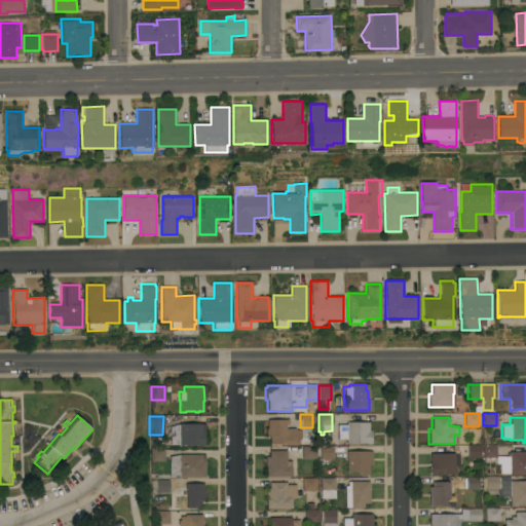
[(284,419),(287,419),(287,424),(284,424),(284,428),(294,428),(294,429),(299,429),(299,439),(297,439),(297,445),(283,445),(267,445),(267,437),(265,437),(265,435),(264,435),(263,429),(265,429),(265,420),(284,419)]
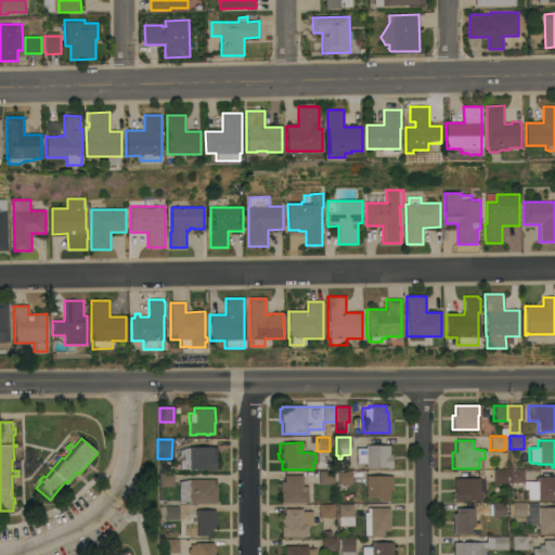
[(387,454),(388,454),(389,468),(384,468),(384,467),(363,468),(363,464),(353,464),(353,448),(363,448),(363,446),(387,446),(387,454)]
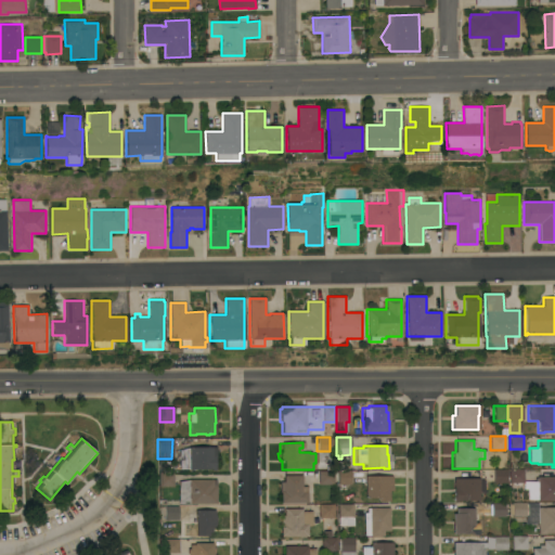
[(216,447),(216,457),(215,457),(215,470),(210,470),(210,469),(179,469),(179,450),(188,448),(216,447)]
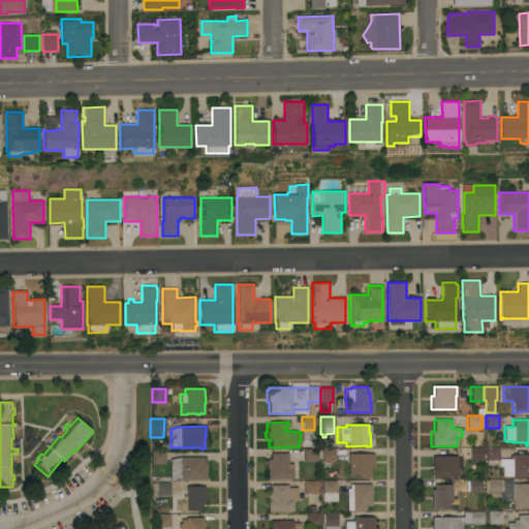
[(483,447),(483,461),(470,461),(469,447),(483,447)]
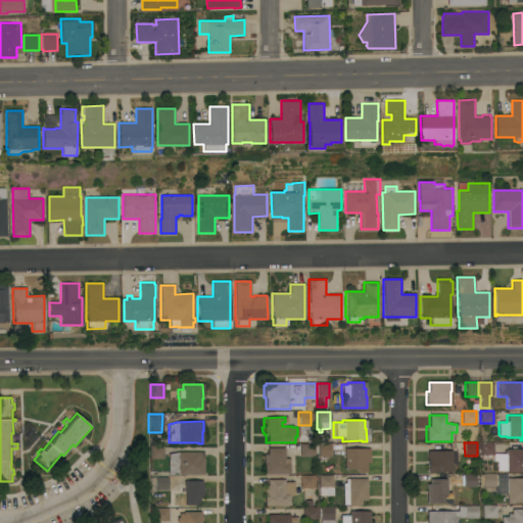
[(480,442),(492,442),(492,456),(480,456),(480,442)]
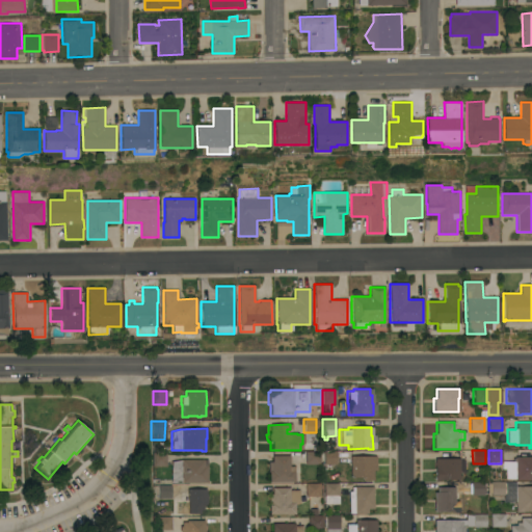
[(319,464),(304,464),(304,452),(319,451),(319,464)]
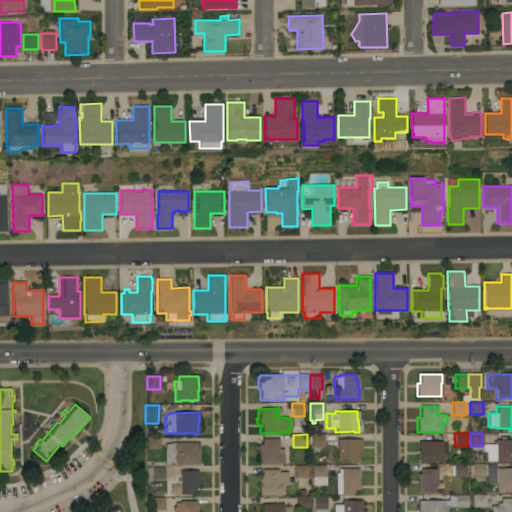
[(310,434),(323,434),(323,447),(310,447),(310,434)]
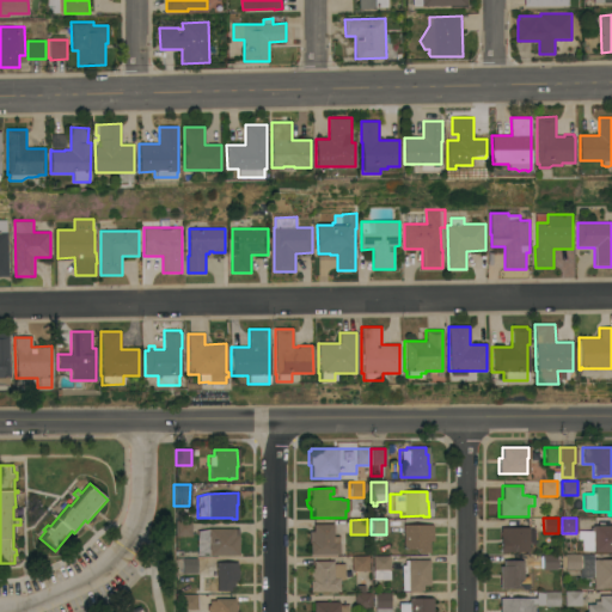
[(173,521),(190,521),(190,522),(191,522),(191,534),(190,534),(190,536),(173,536),(173,521)]
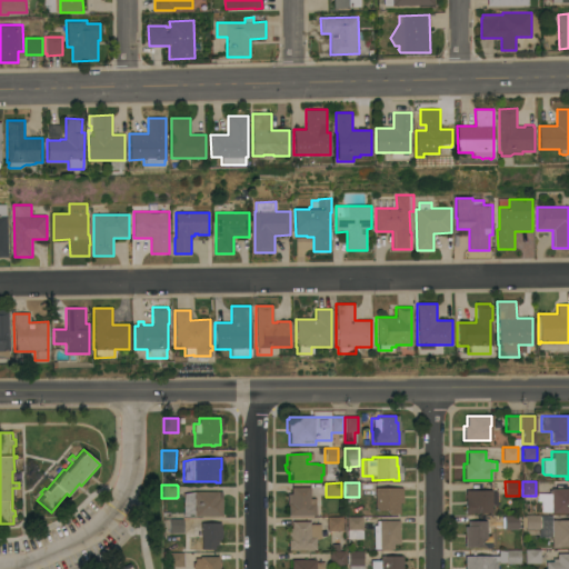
[(286,505),(285,505),(285,493),(289,493),(289,487),(307,487),(308,503),(312,503),(312,516),(286,516),(286,505)]
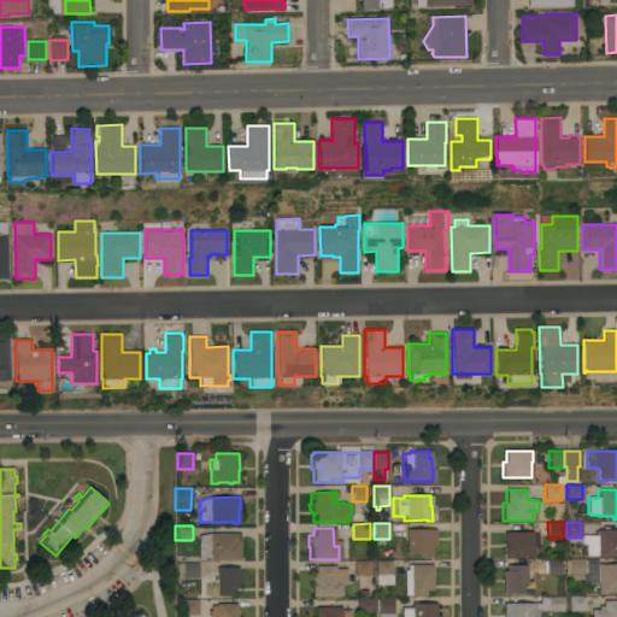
[(405,529),(435,529),(435,546),(432,546),(432,557),(421,557),(421,553),(405,554),(405,529)]
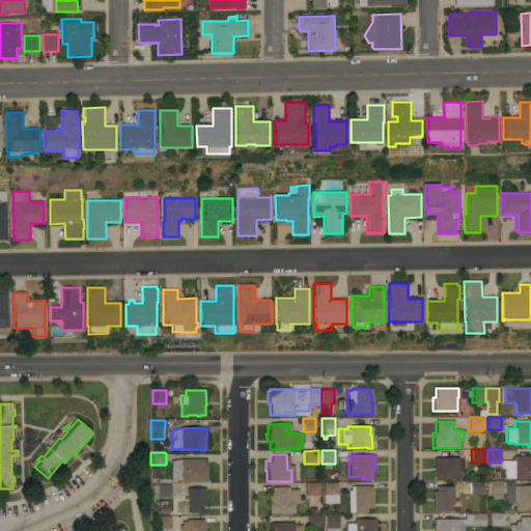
[(500,460),(513,460),(513,456),(530,456),(530,479),(513,479),(513,478),(504,478),(504,468),(500,468),(500,460)]
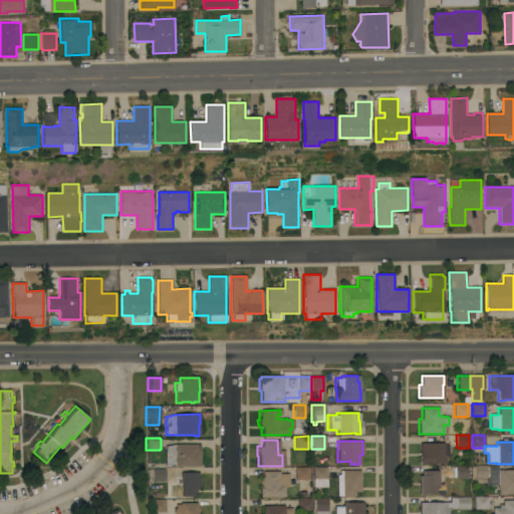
[(444,464),(424,464),(424,465),(420,465),(420,451),(422,451),(422,443),(444,443),(444,464)]
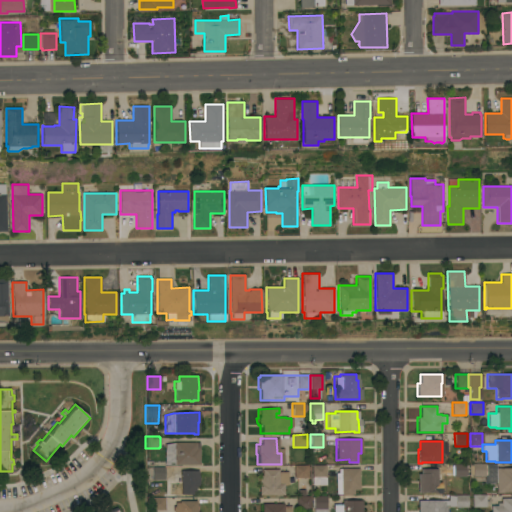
[(199,450),(199,455),(199,464),(164,465),(164,444),(174,442),(199,442),(199,450)]
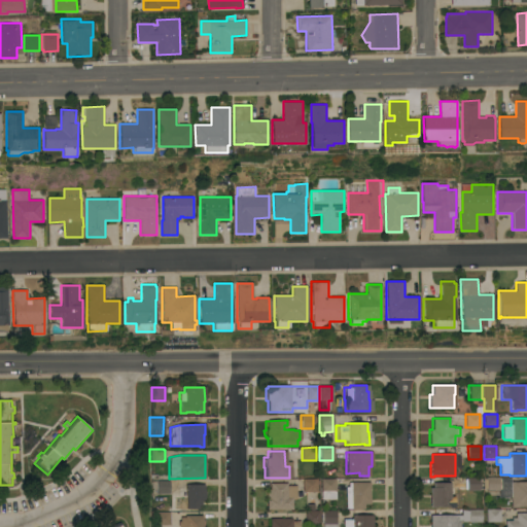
[(466,478),(479,478),(479,490),(466,490),(466,478)]
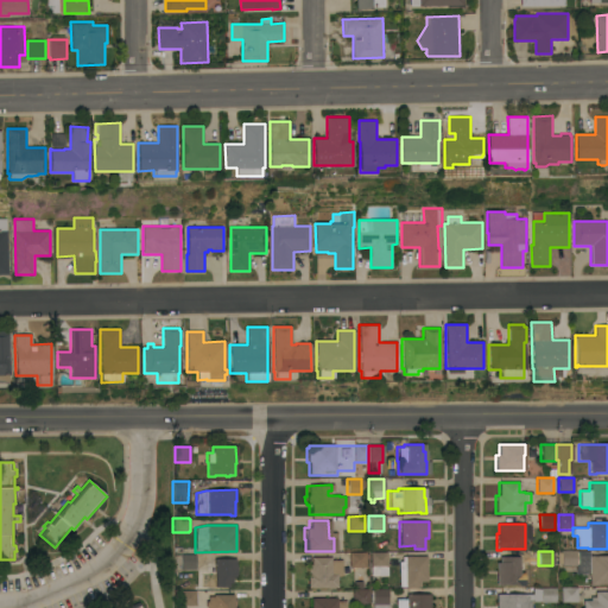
[(561,565),(561,564),(557,564),(557,552),(559,552),(559,551),(575,551),(575,552),(577,552),(577,564),(575,564),(575,565),(561,565)]
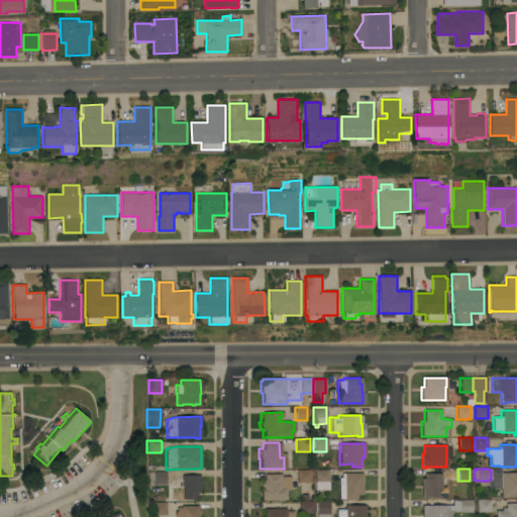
[(309,482),(295,483),(295,470),(309,470),(309,482)]
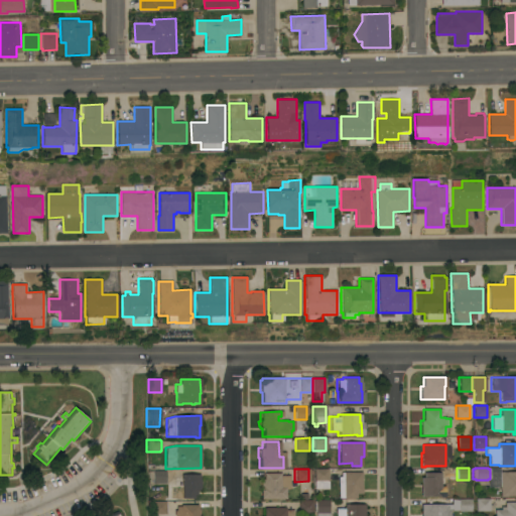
[(311,489),(311,469),(326,469),(326,489),(311,489)]
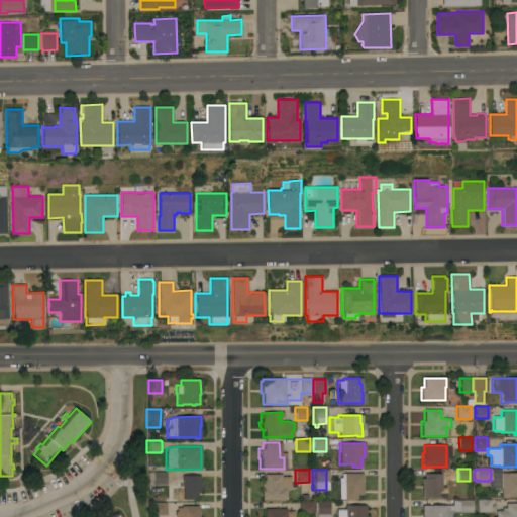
[(152,472),(166,472),(165,484),(152,484),(152,472)]
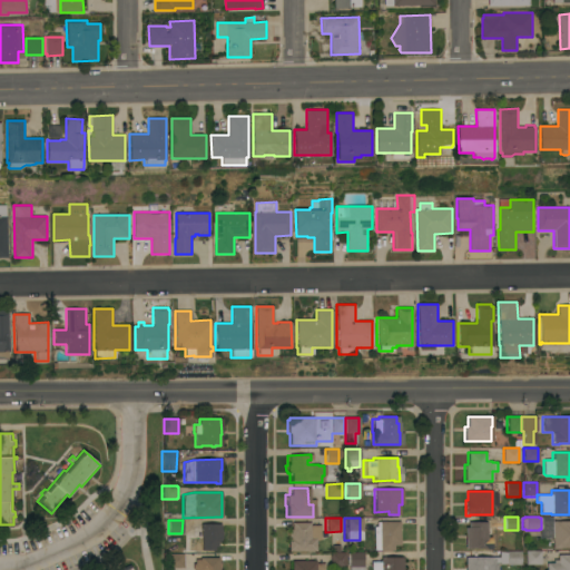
[(399,522),(399,546),(393,546),(393,550),(379,550),(373,550),(373,527),(376,527),(376,522),(379,522),(379,521),(399,522)]
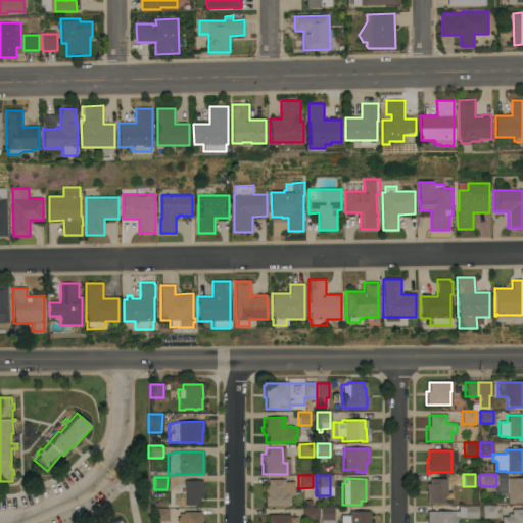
[(522,503),(514,503),(514,504),(506,504),(506,494),(498,494),(498,491),(496,491),(496,482),(506,482),(506,478),(522,478),(522,503)]
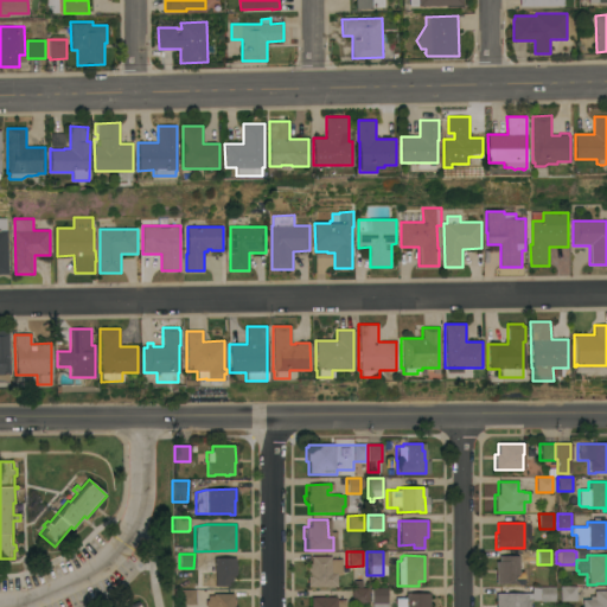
[(305,587),(305,563),(308,563),(308,556),(328,556),(328,560),(339,560),(339,575),(338,575),(334,575),(334,587),(305,587)]
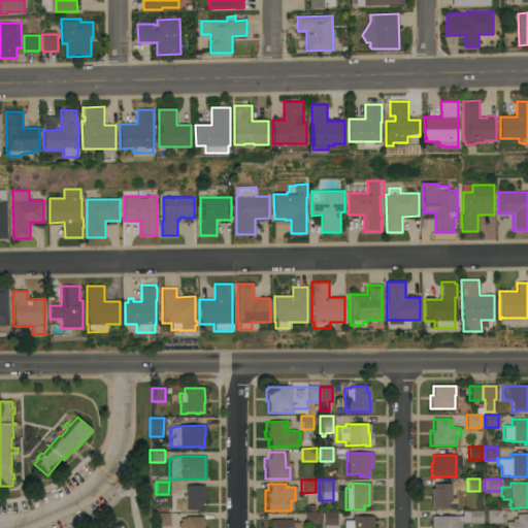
[(430,489),(433,489),(433,484),(451,484),(451,489),(456,489),(456,497),(455,497),(455,508),(449,508),(430,508),(430,489)]
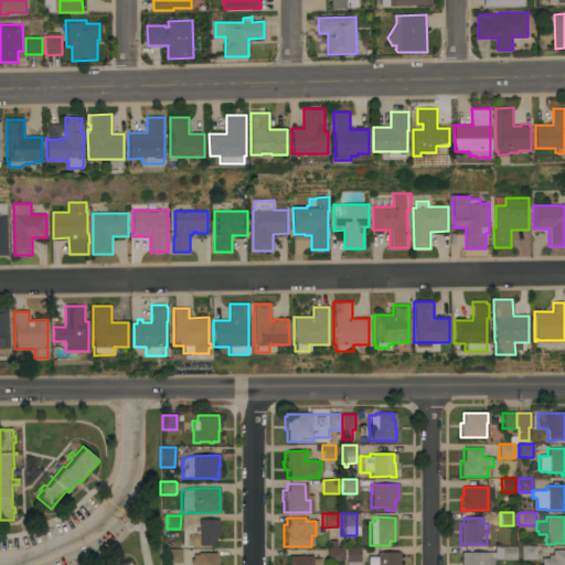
[(187,532),(191,532),(191,523),(198,523),(198,520),(219,520),(219,524),(220,524),(220,535),(219,535),(219,537),(215,537),(215,542),(212,542),(212,546),(187,545),(187,532)]
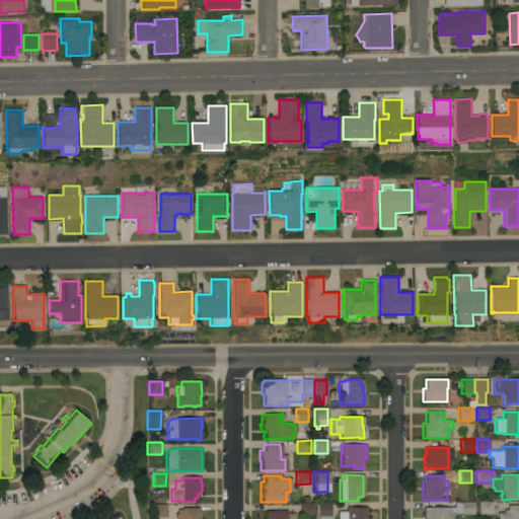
[(299,516),(299,503),(300,503),(300,497),(307,496),(307,503),(312,503),(312,516),(299,516)]
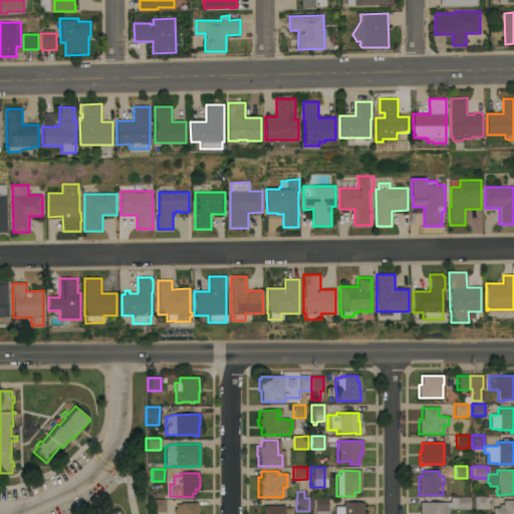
[(473,496),(487,496),(487,509),(473,509),(473,496)]
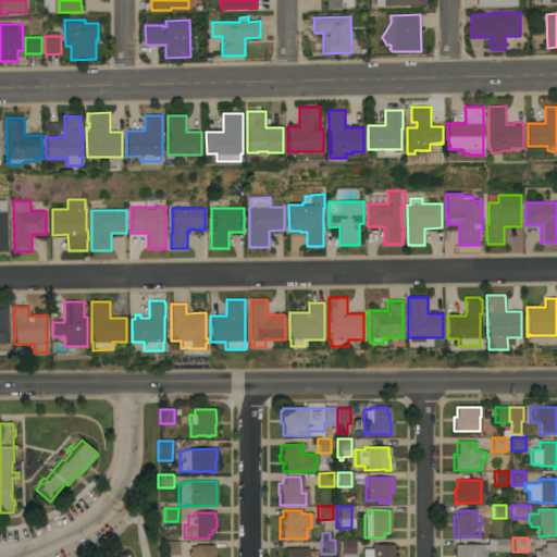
[(495,552),(495,551),(487,552),(486,540),(495,539),(508,539),(509,552),(495,552)]
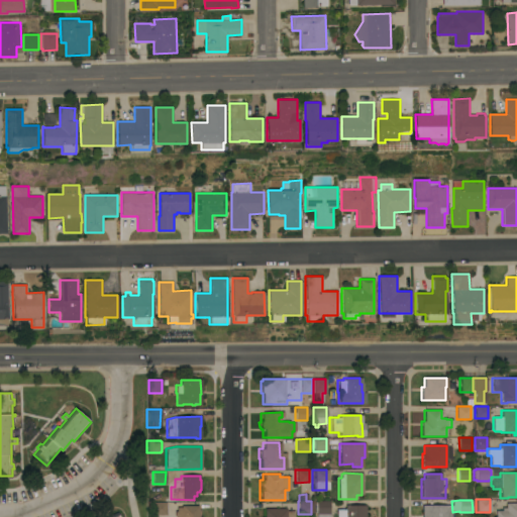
[(327,516),(314,516),(314,501),(327,501),(327,516)]
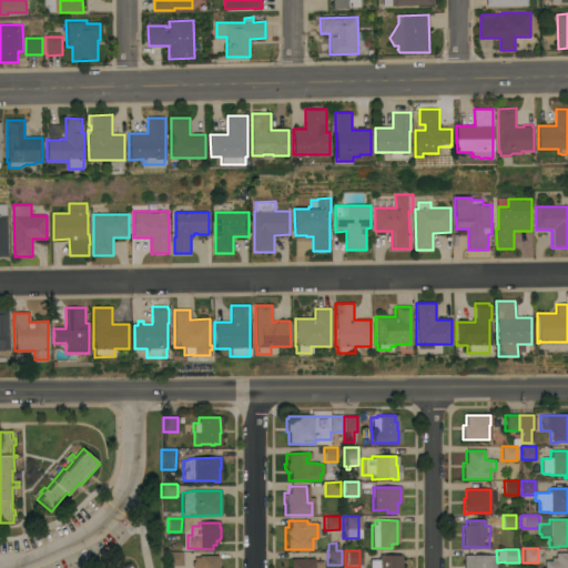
[(166,565),(161,565),(161,556),(163,556),(163,551),(182,551),(182,553),(186,553),(186,565),(182,565),(182,566),(166,566),(166,565)]
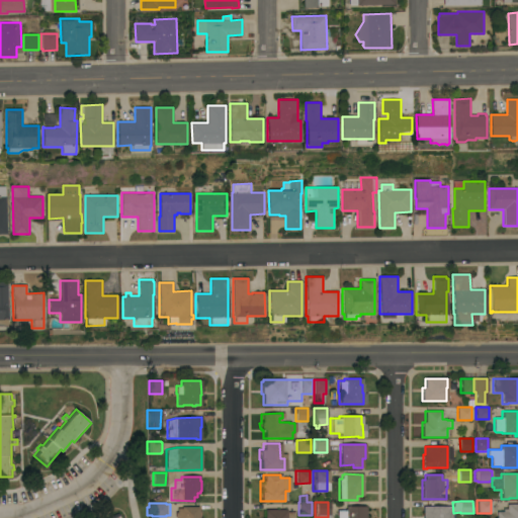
[(496,517),(496,512),(502,512),(502,509),(506,509),(506,504),(517,504),(517,517),(496,517)]
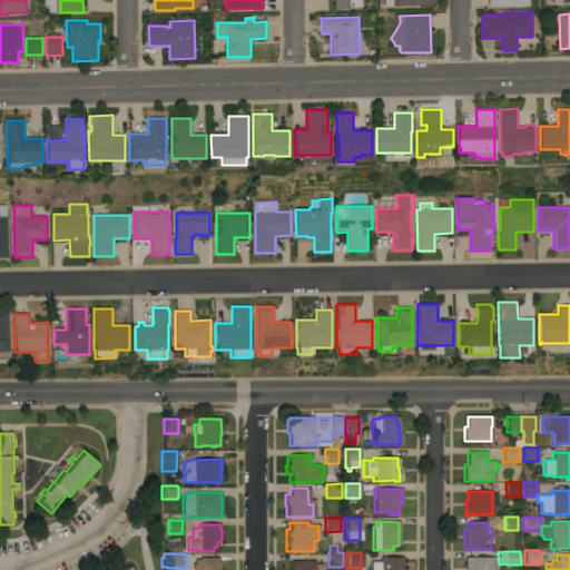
[(403,558),(402,569),(371,569),(371,562),(380,562),(380,557),(403,558)]
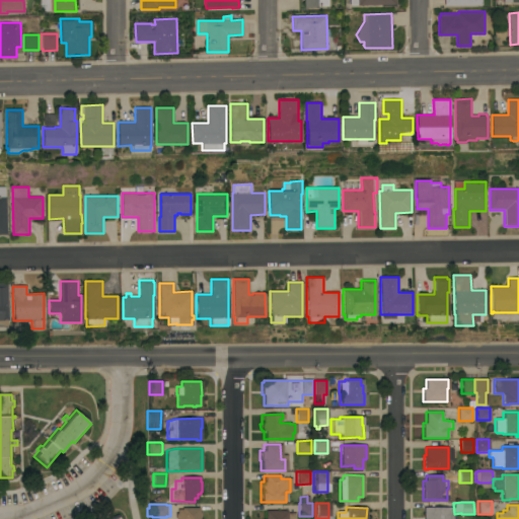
[(423,518),(423,507),(448,507),(448,508),(451,508),(451,512),(452,512),(452,518),(423,518)]
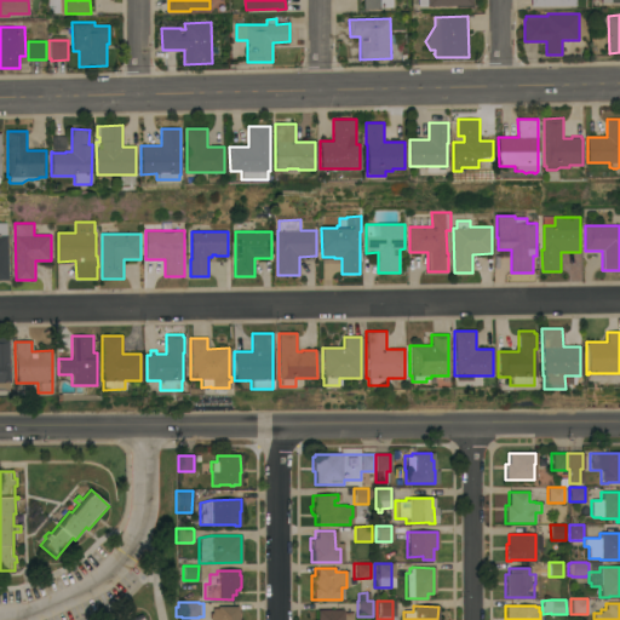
[(212,619),(212,616),(211,616),(211,607),(237,607),(237,609),(239,610),(240,613),(240,615),(240,618),(239,619),(212,619)]
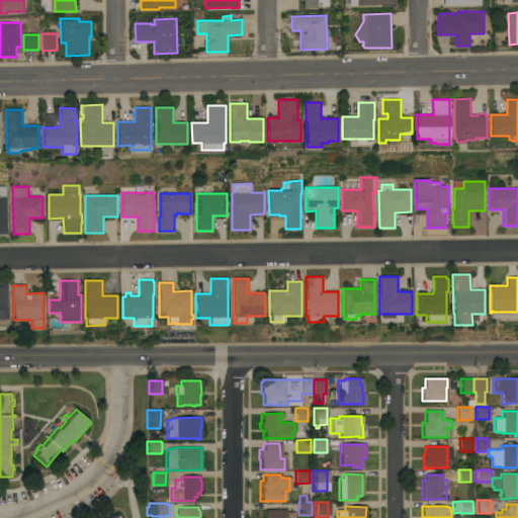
[(263,517),(263,509),(284,509),(284,512),(292,512),(292,517),(263,517)]
